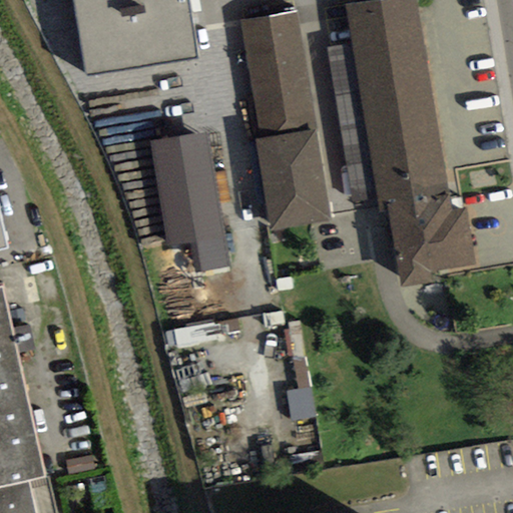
[(188,0),(73,0),(86,73),(197,54),(188,0)]
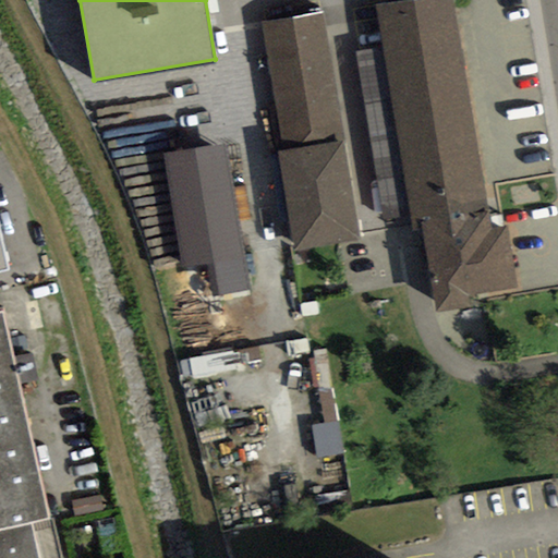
[(424,229),(437,312),(478,305),(476,293),(514,287),(505,230),(490,232),(451,0),(415,0),(377,7),(414,230),(424,229)]
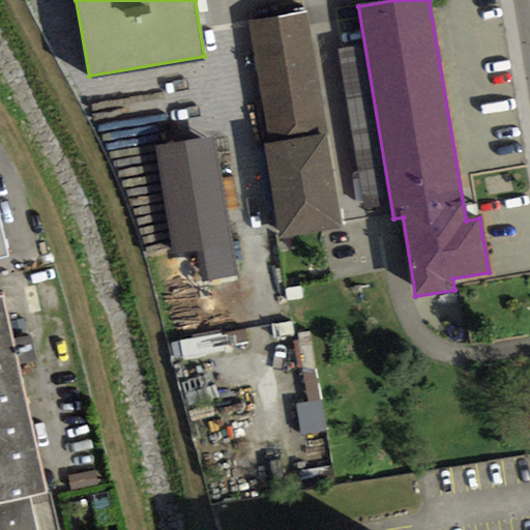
[(281,237),(342,226),(325,135),(328,136),(306,11),(247,22),(269,144),(264,145),(281,237)]
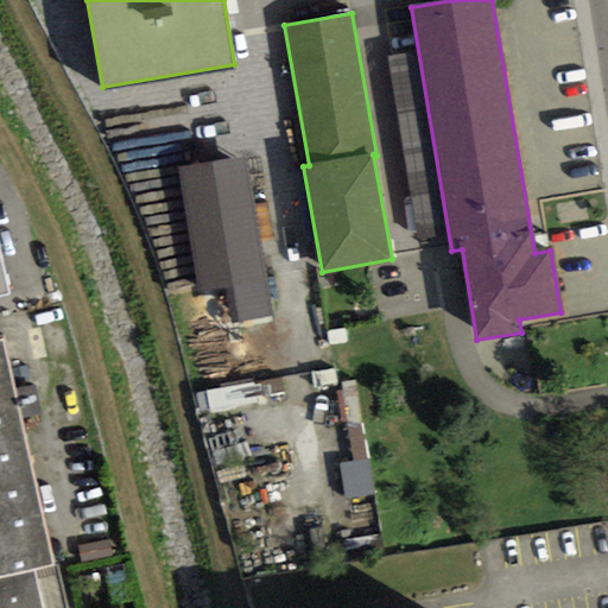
[(235,323),(273,316),(245,158),(178,170),(201,292),(228,286),(235,323)]
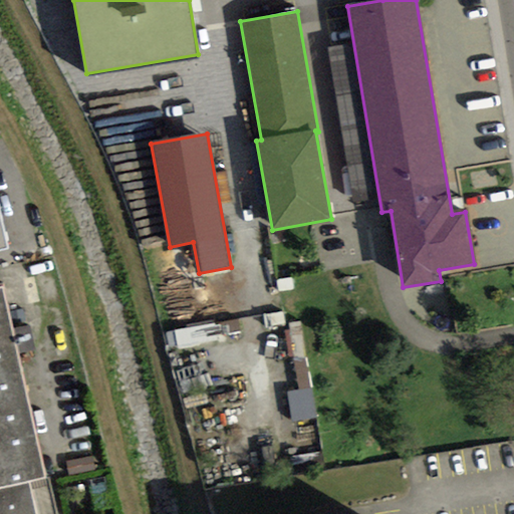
[(0,212),(0,250),(8,249),(0,212)]
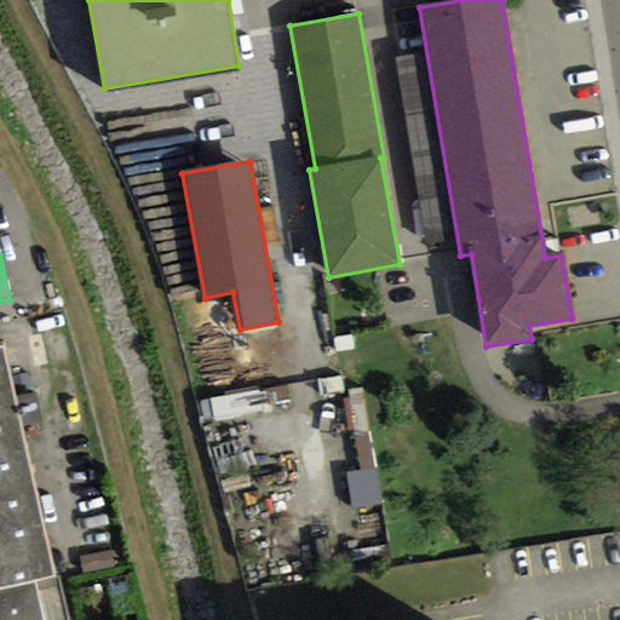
[(56,577),(6,346),(0,348),(0,619),(70,619),(61,575),(56,577)]
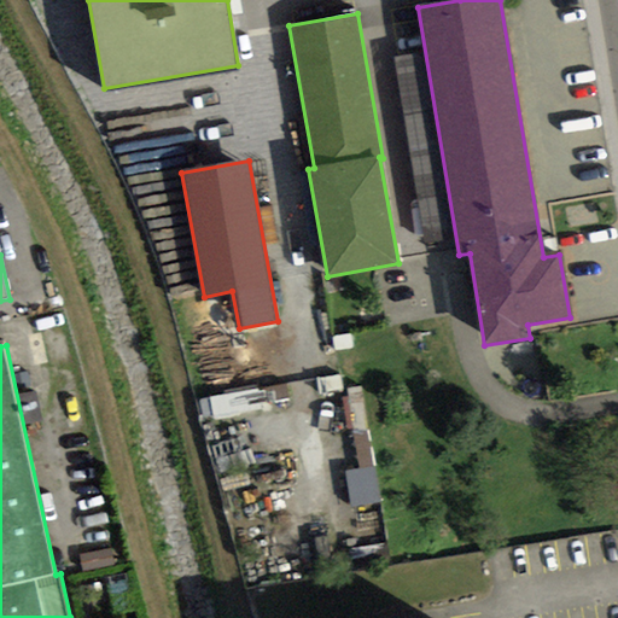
[(368,432),(362,386),(347,389),(353,435),(368,432)]
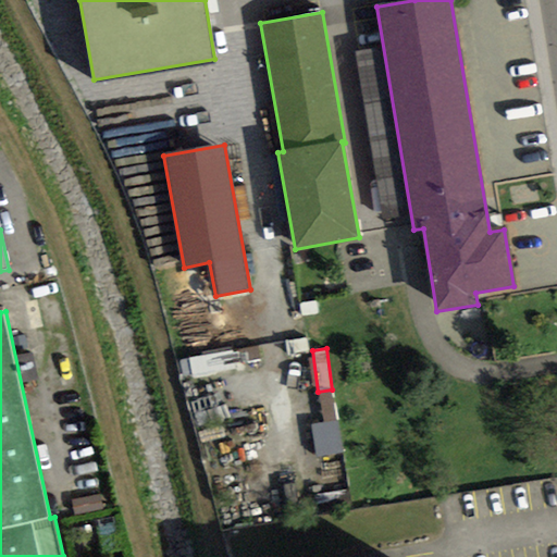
[(336,423),(332,390),(318,392),(324,425),(336,423)]
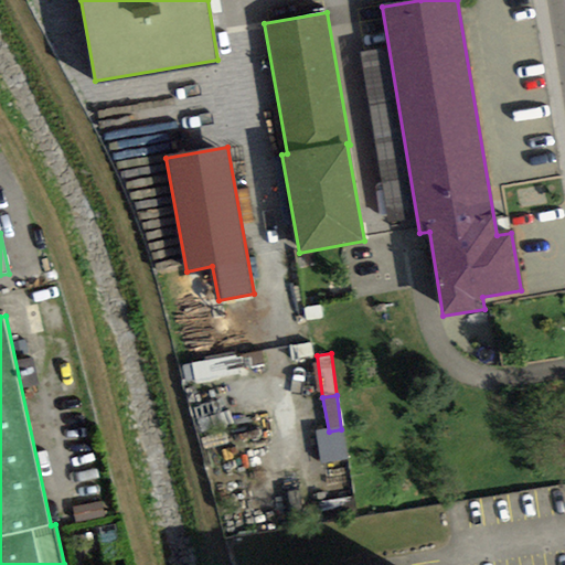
[(349,459),(343,428),(341,429),(329,432),(317,433),(321,464),(349,459)]
